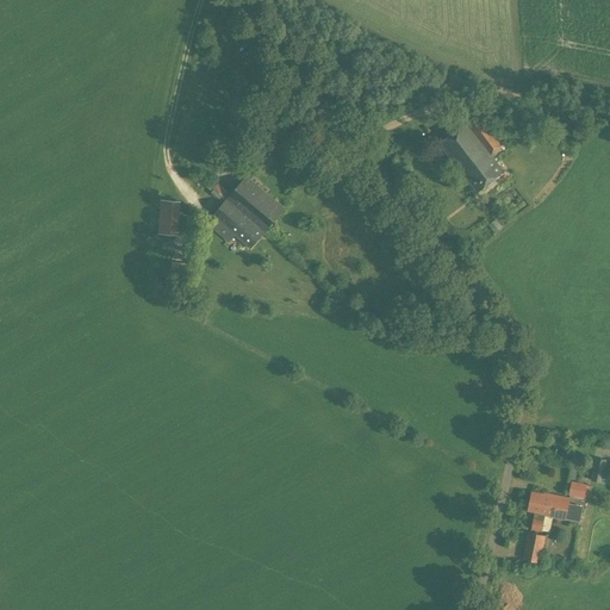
[(478,192),(504,172),(491,155),(502,145),(478,114),(440,144),(478,192)]
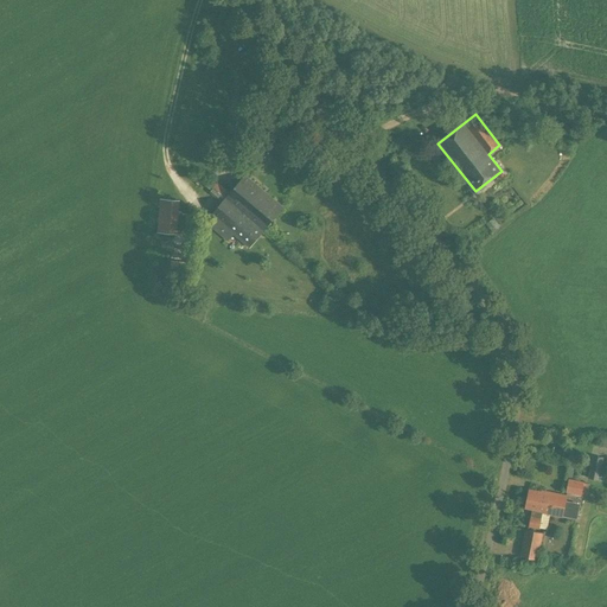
[(250,247),(283,208),(246,174),(212,213),(250,247)]
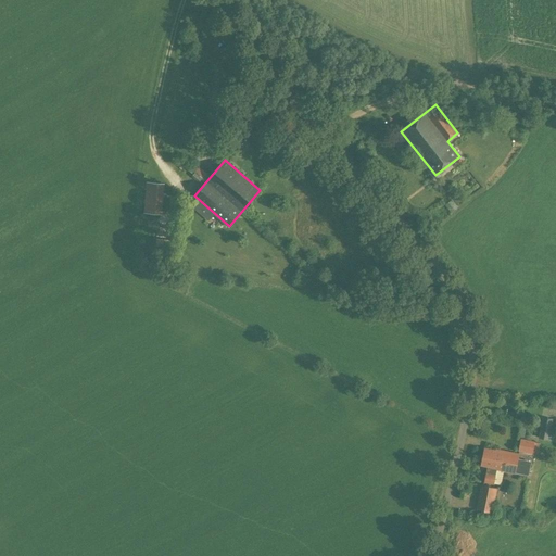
[(147,181),(146,214),(164,214),(164,181),(147,181)]
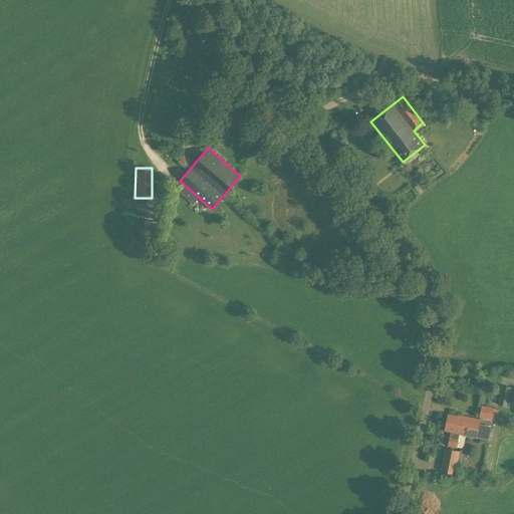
[(508,406),(511,388),(502,386),(498,405),(508,406)]
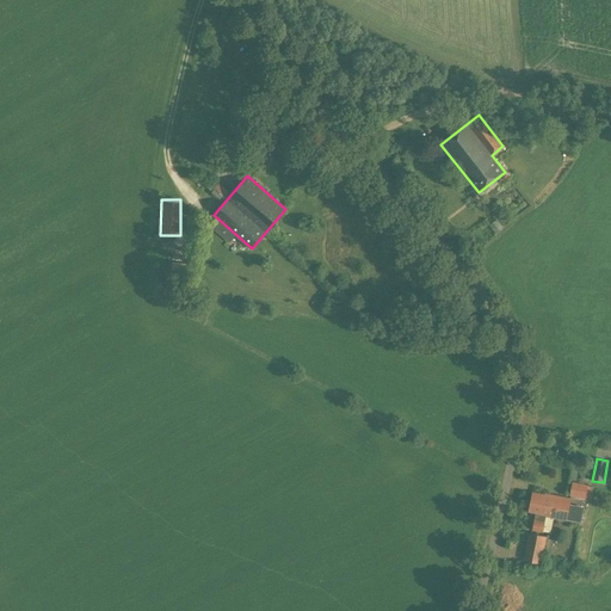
[(586,499),(588,485),(573,482),(569,495),(586,499)]
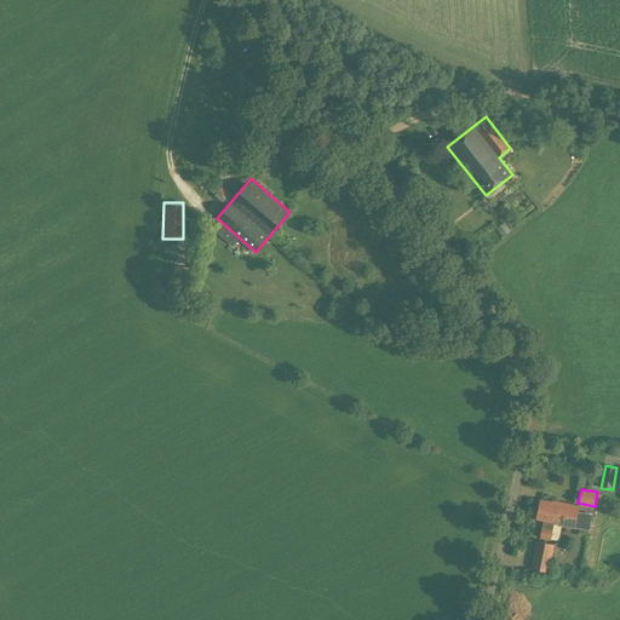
[(591,516),(578,512),(579,506),(552,501),(552,503),(541,499),(537,517),(544,518),(541,529),(552,530),(554,522),(574,527),(574,526),(589,528),(591,516)]
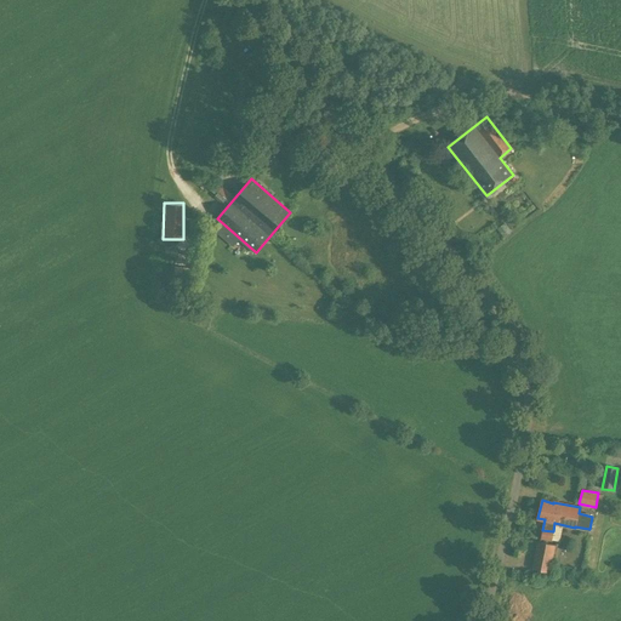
[(542,530),(541,540),(551,541),(553,531),(542,530)]
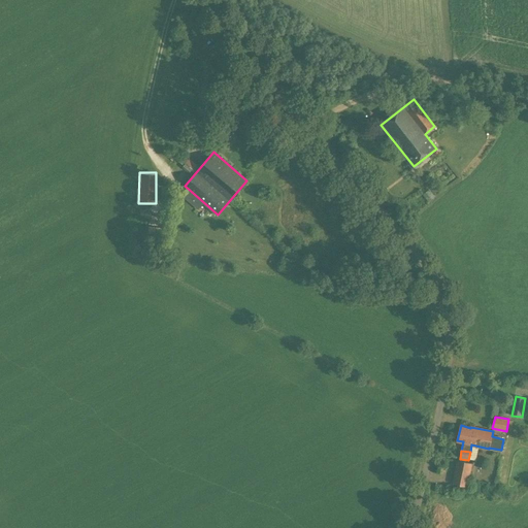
[(453,484),(468,487),(472,464),(457,461),(453,484)]
